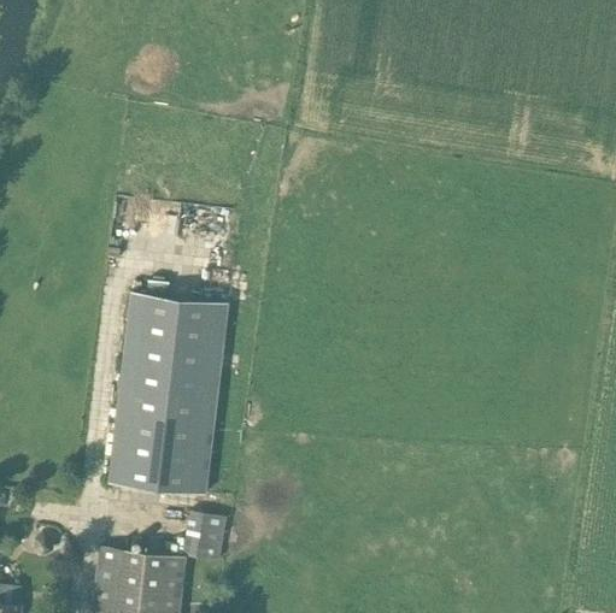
[(132,293),(110,485),(206,496),(229,305),(132,293)]
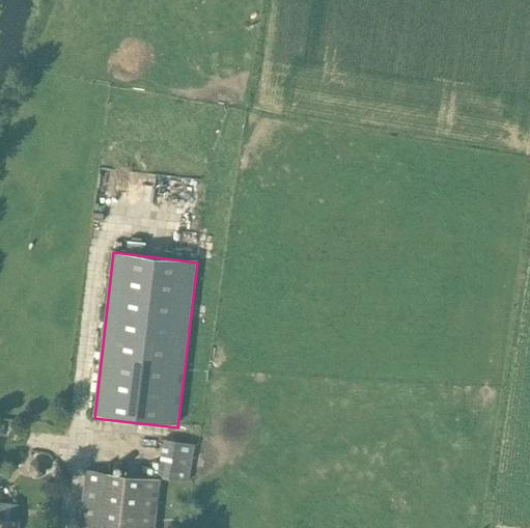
[(163,481),(190,485),(196,448),(169,443),(163,481)]
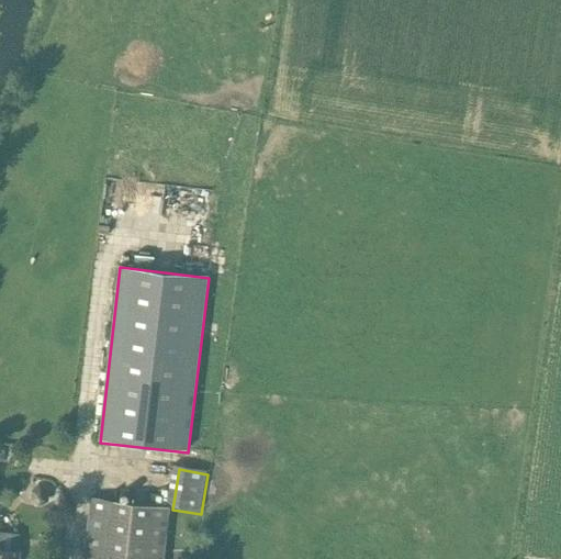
[(32,493),(32,503),(40,509),(49,504),(49,494),(42,489),(32,493)]
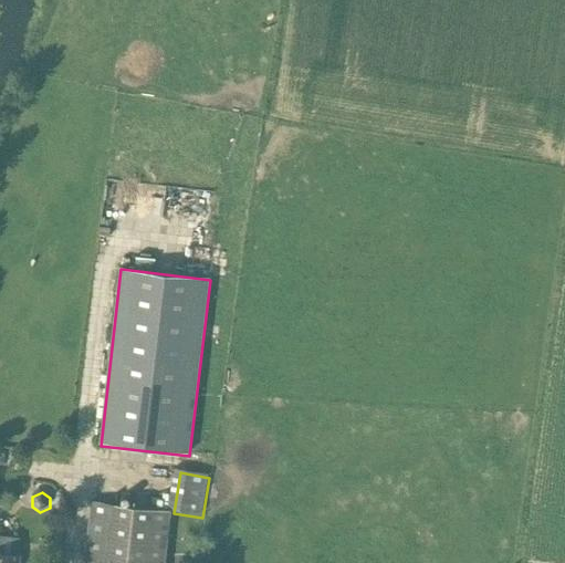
[(164,562),(170,513),(93,503),(85,562),(164,562)]
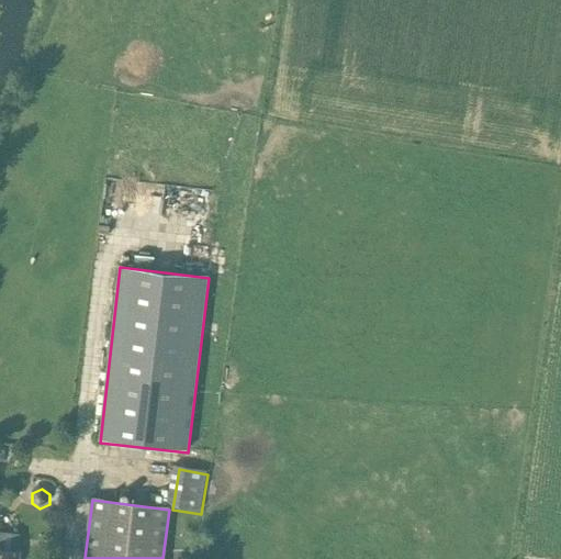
[(18,558),(19,554),(21,537),(0,535),(0,558),(18,558)]
